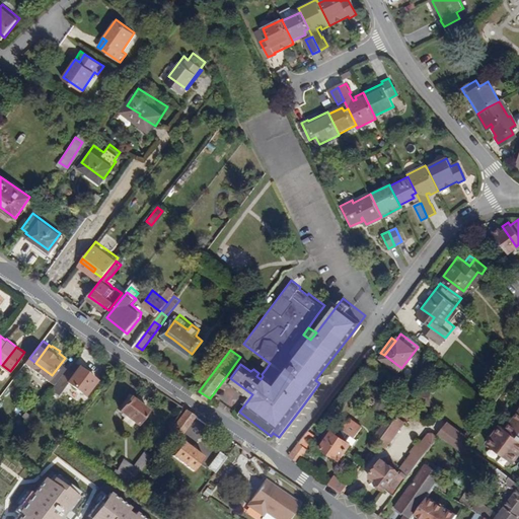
[(63,389),(71,379),(82,365),(73,359),(54,383),(63,389)]
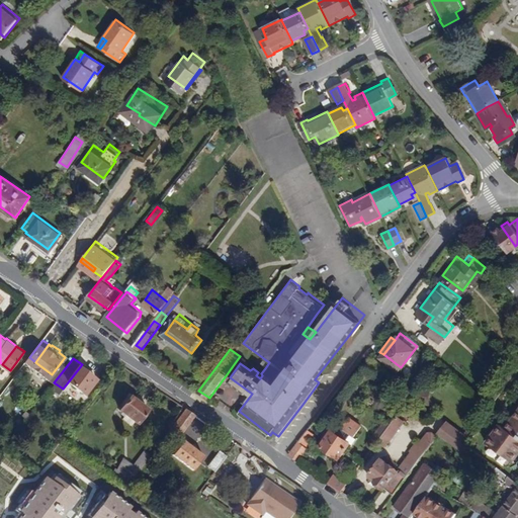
[(240,363),(237,360),(227,374),(230,377),(240,363)]
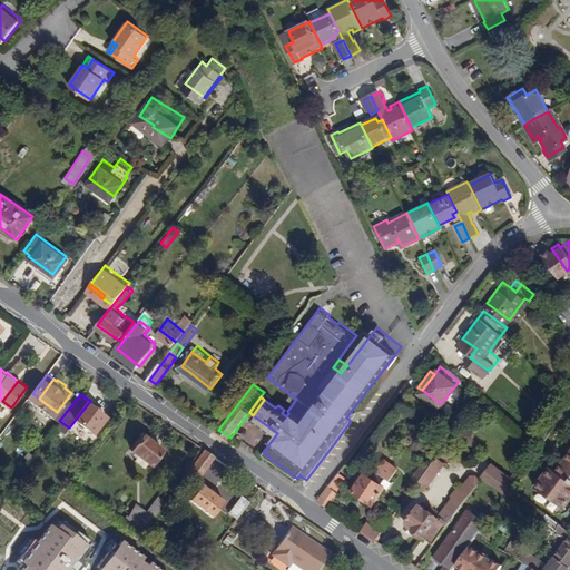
[(108,413),(90,400),(90,401),(78,416),(95,430),(108,413)]
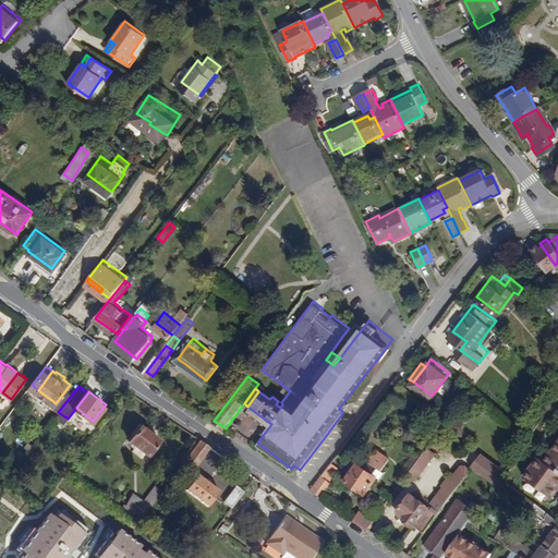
[(343,412),(349,404),(344,401),(339,409),(343,412)]
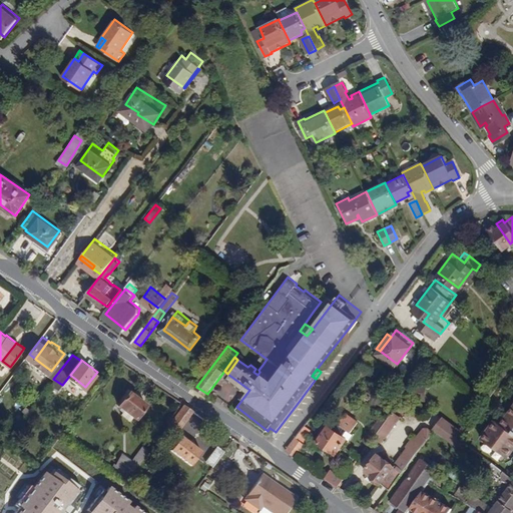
[(135,419),(145,405),(127,391),(116,405),(135,419)]
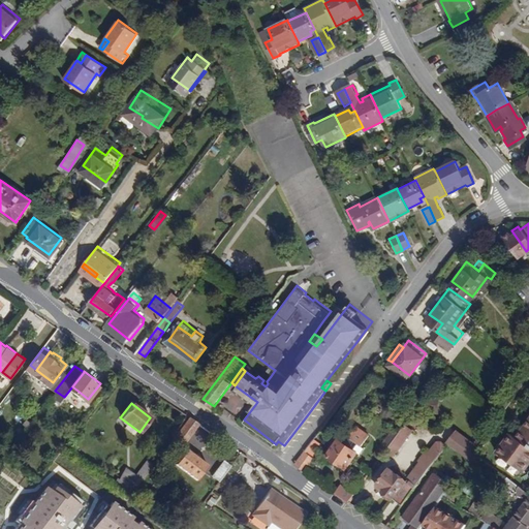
[(183,445),(199,423),(189,415),(173,438),(183,445)]
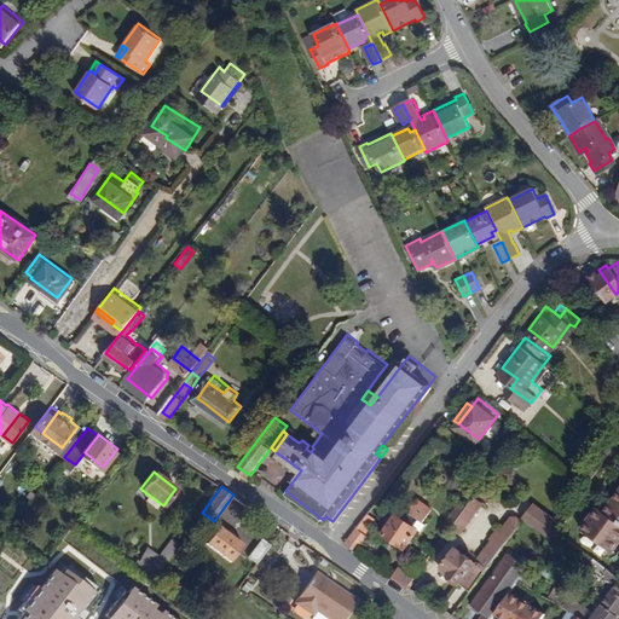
[(618,493),(608,509),(601,504),(597,509),(585,526),(618,549),(618,547),(618,493)]
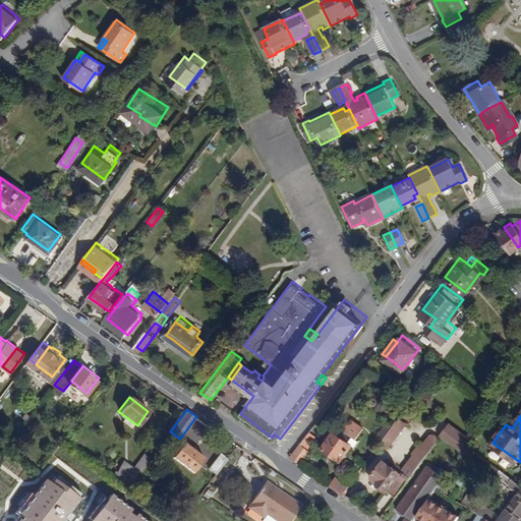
[(345,417),(337,430),(354,441),(362,426),(345,417)]
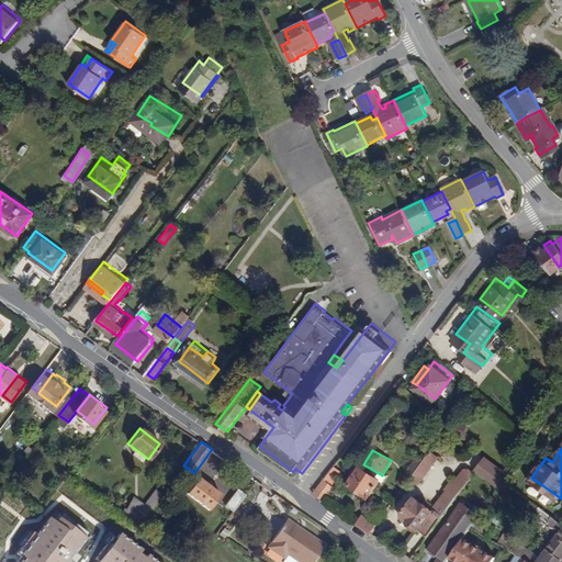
[(420,460),(415,456),(402,474),(417,485),(437,457),(428,450),(420,460)]
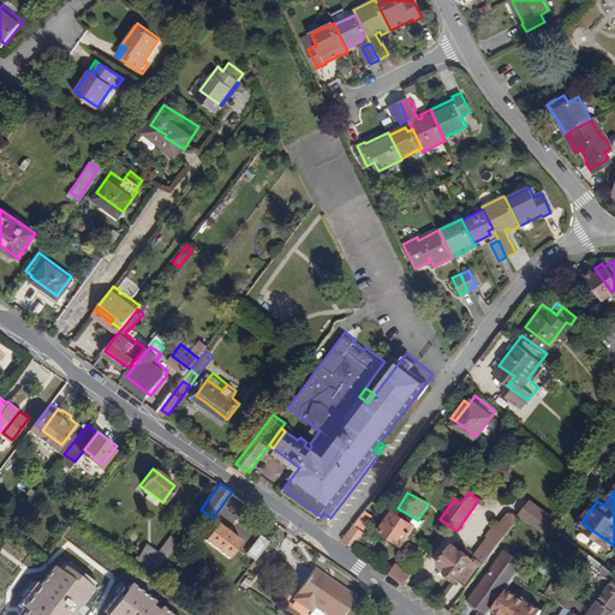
[(402,543),(418,523),(395,507),(381,527),(402,543)]
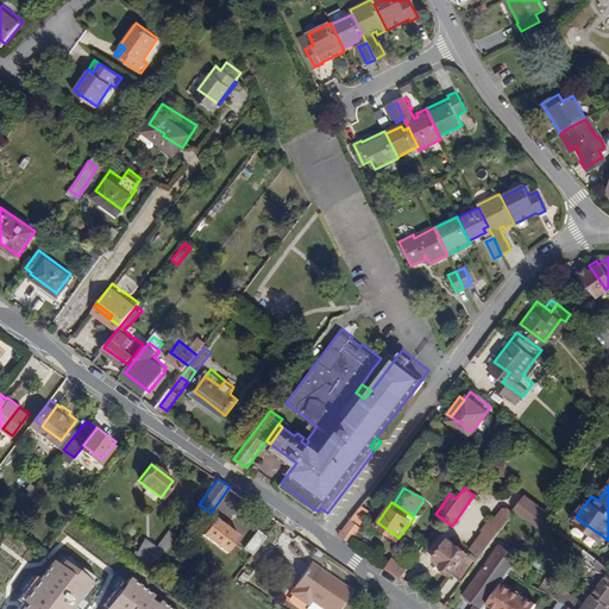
[(546,507),(534,525),(541,529),(550,519),(554,513),(546,507)]
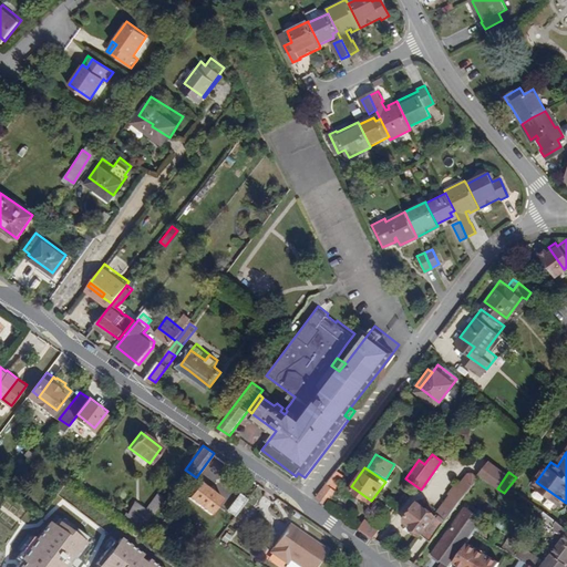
[(471,490),(474,485),(465,478),(462,483),(471,490)]
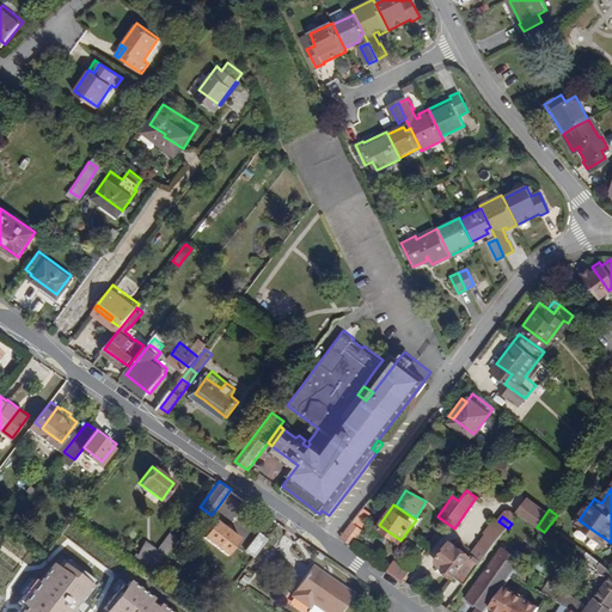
[(231,555),(243,538),(216,519),(204,537),(231,555)]
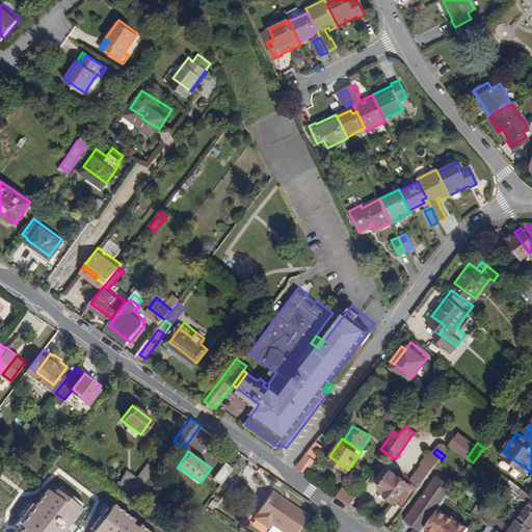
[(308,474),(318,458),(308,451),(296,466),(308,474)]
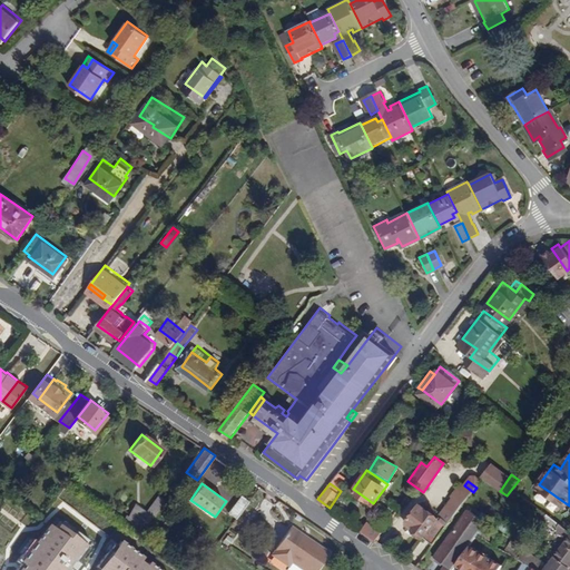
[(464,485),(442,516),(452,522),(473,492),(464,485)]
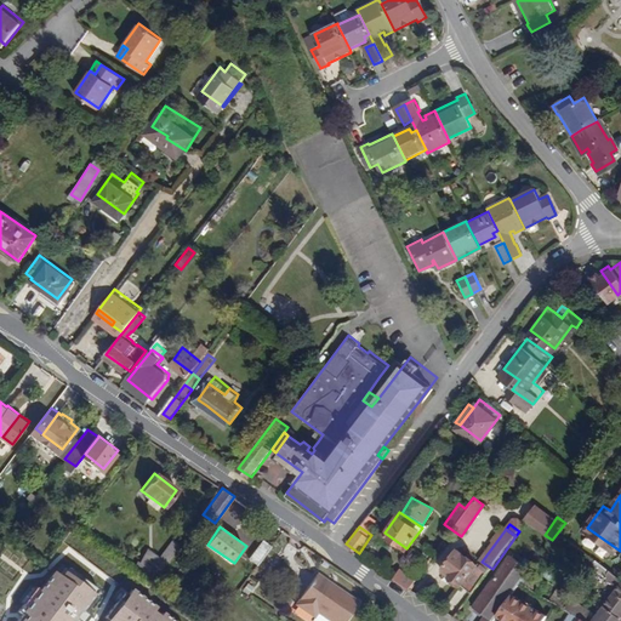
[(559,546),(568,534),(560,529),(552,540),(559,546)]
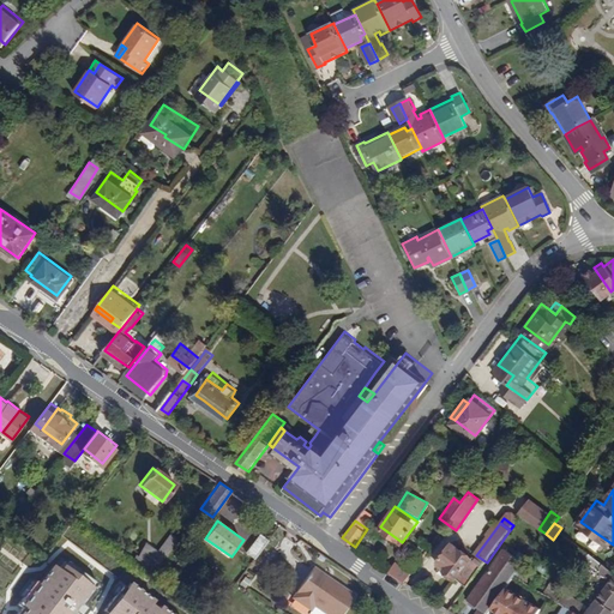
[(155,569),(174,537),(167,534),(156,552),(143,543),(134,557),(155,569)]
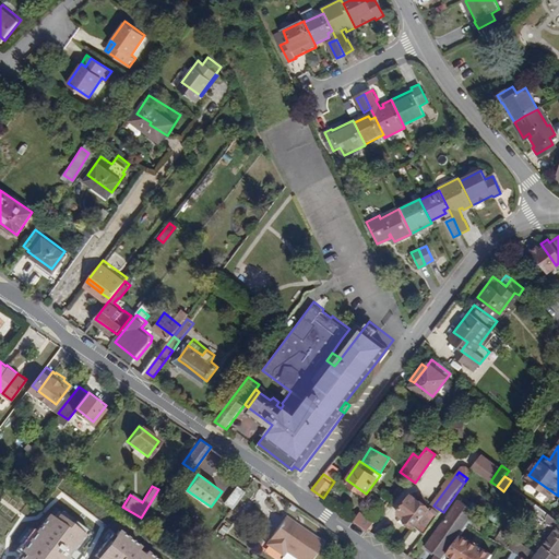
[(233,509),(245,492),(237,486),(225,503),(233,509)]
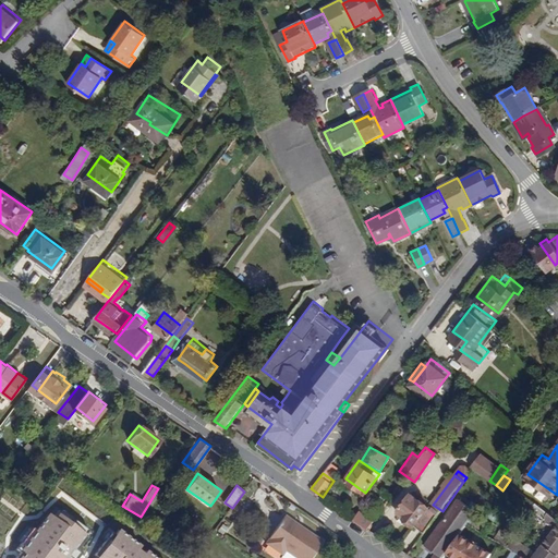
[(494,502),(502,490),(496,485),(487,498),(494,502)]
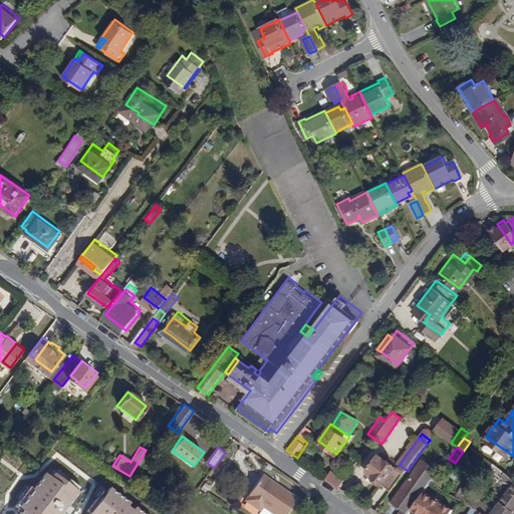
[(383,485),(393,491),(408,471),(399,465),(381,453),(367,472),(374,478),(373,480),(382,487),(383,485)]
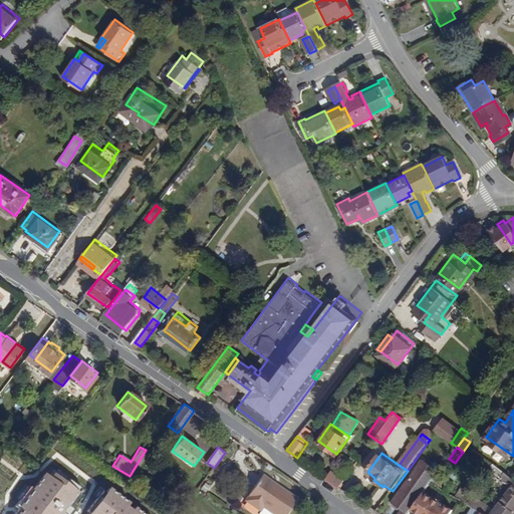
[(433,480),(434,479),(440,472),(445,465),(441,462),(437,467),(427,459),(416,474),(395,502),(405,509),(401,513),(409,513),(410,513),(433,480)]
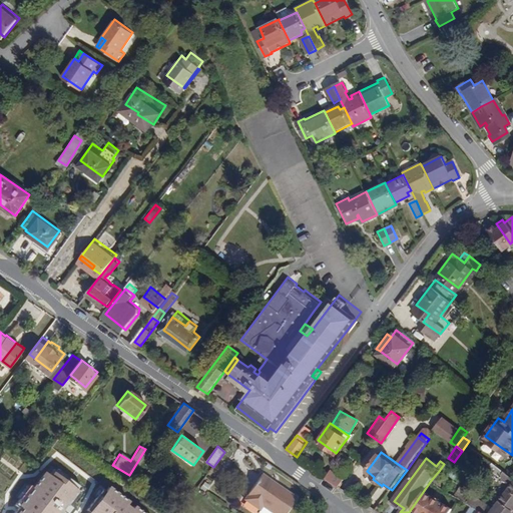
[(499,469),(512,479),(512,483),(504,496),(512,502),(512,472),(502,465),(499,469)]
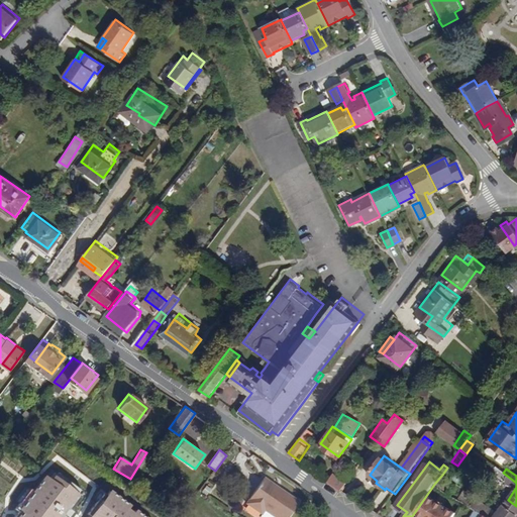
[(341,490),(347,483),(332,473),(327,480),(341,490)]
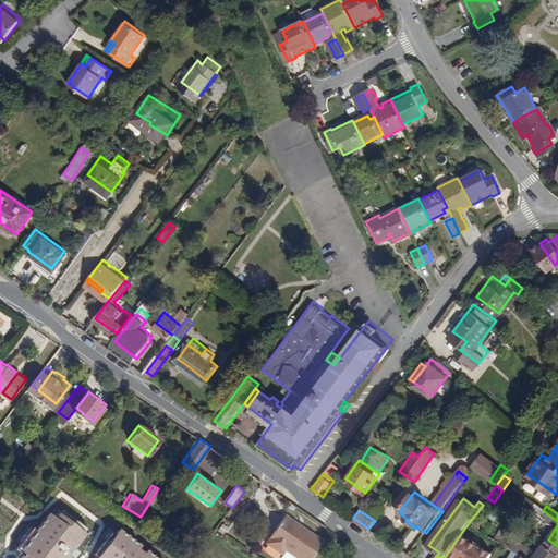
[(57,512),(22,557),(79,557),(93,541),(57,512)]
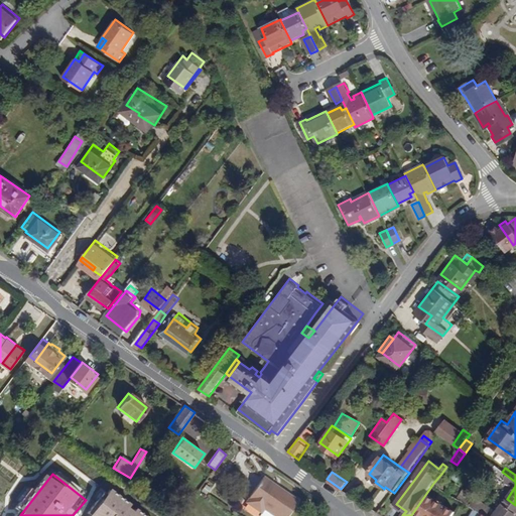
[(442,485),(447,478),(441,474),(435,481),(442,485)]
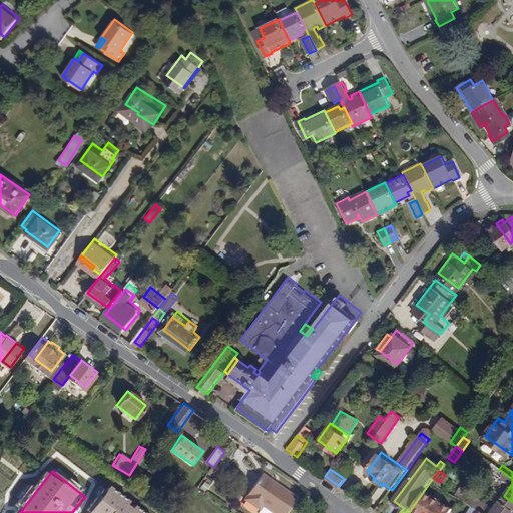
[(274,484),(276,481),(265,474),(246,500),(262,510),(264,506),(274,512),(287,512),(298,497),(279,484),(278,486),(274,484)]
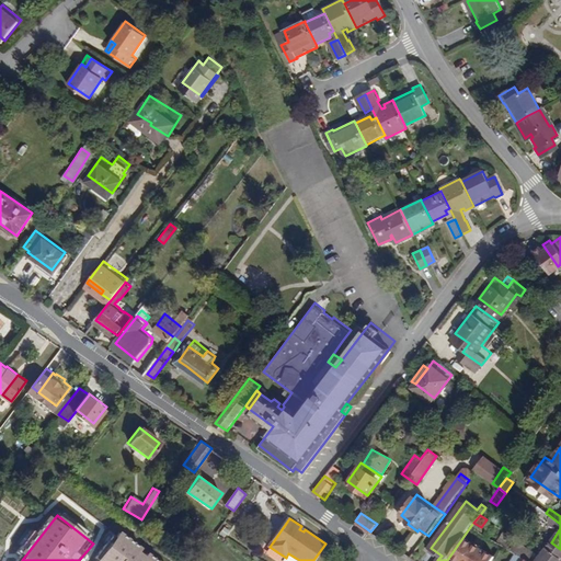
[(504,544),(519,553),(530,560),(557,560),(560,556),(560,549),(551,542),(541,554),(538,559),(534,556),(537,551),(510,535),(504,544)]
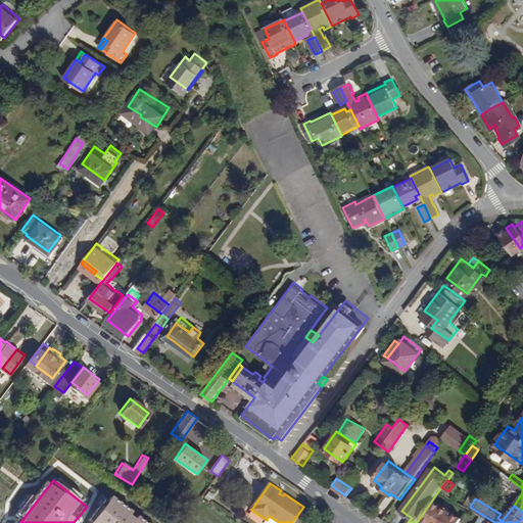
[(137,522),(105,500),(88,522),(137,522)]
